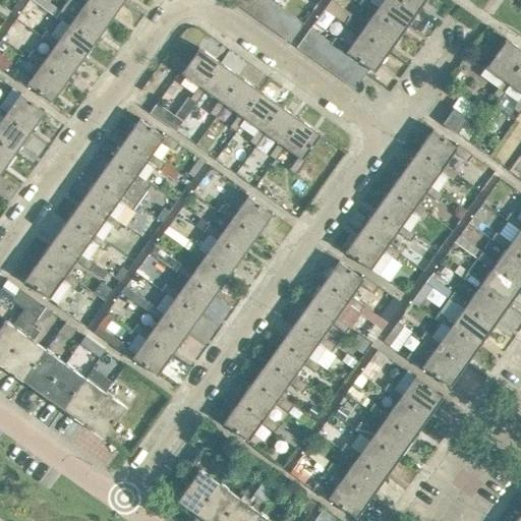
[(32,0),(56,17),(60,10),(45,0),(32,0)]
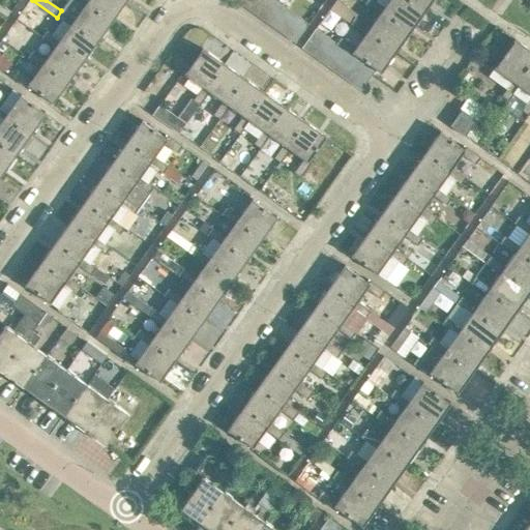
[(113,21),(87,3),(84,6),(75,0),(68,0),(62,9),(61,10),(57,18),(61,21),(69,27),(72,23),(98,41),(113,21)]
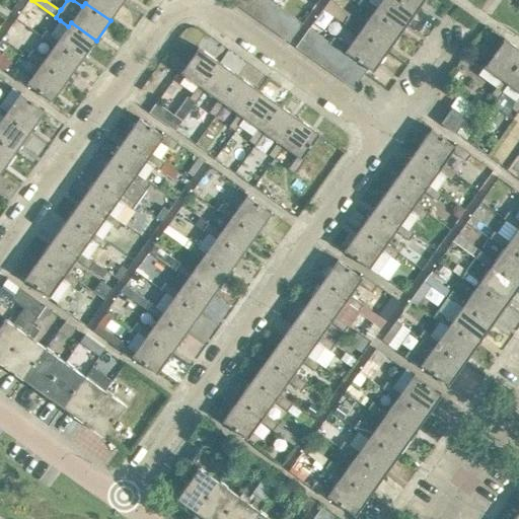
[(73,0),(82,6),(85,3),(110,20),(125,1),(123,0),(73,0)]
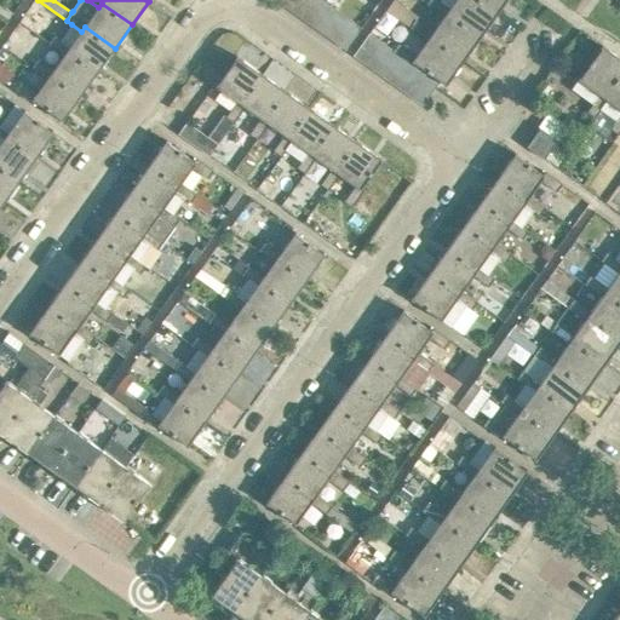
[(299,17),(311,0),(293,0),(288,9),(299,17)]
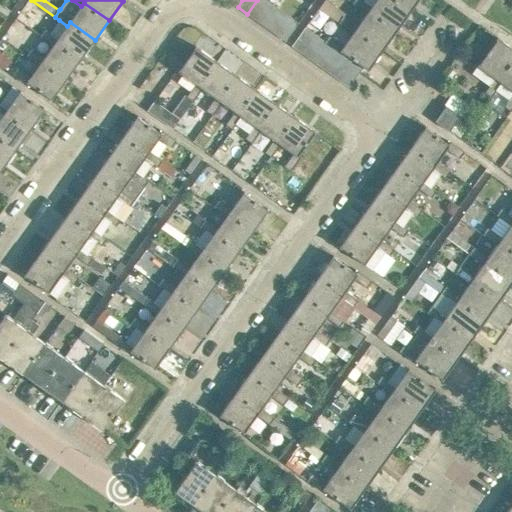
[(257,21),(269,5),(262,0),(257,0),(247,14),(257,21)]
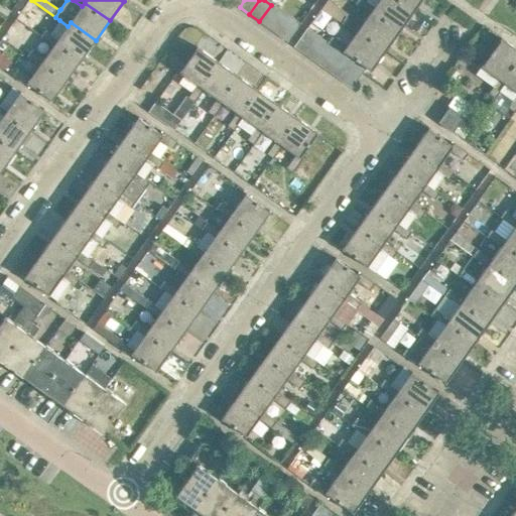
[(321,9),(341,23),(346,16),(348,13),(329,0),(328,0),(327,3),(321,9)]
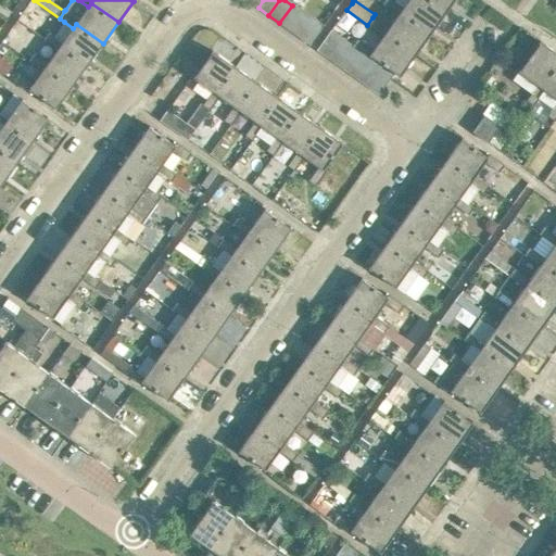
[(430,0),(408,0),(404,7),(393,0),(384,0),(382,3),(397,15),(401,11),(431,33),(446,11),(430,0)]
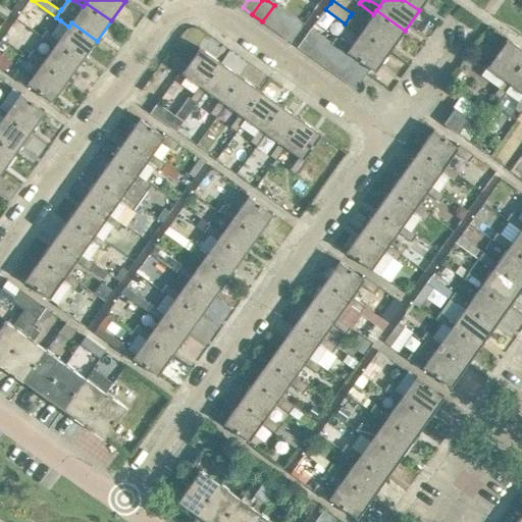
[(404,0),(419,10),(426,0),(404,0)]
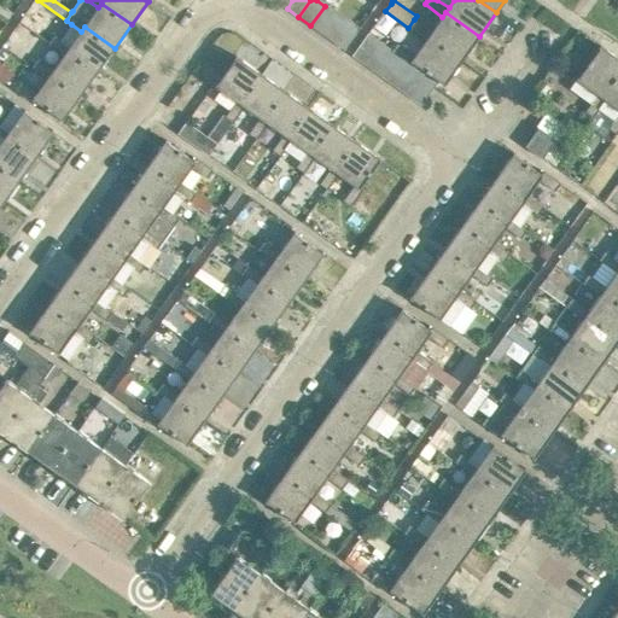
[(321,33),(336,13),(325,6),(310,25),(321,33)]
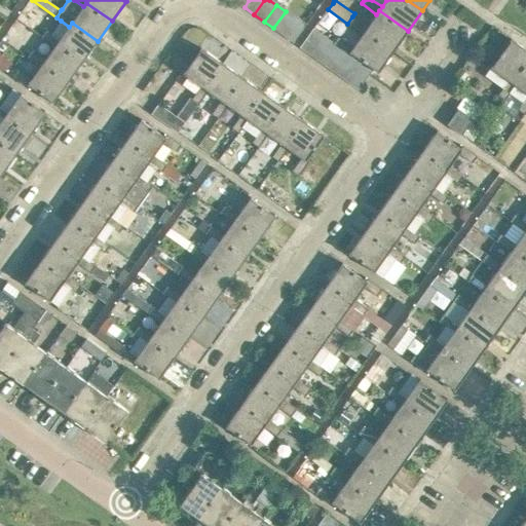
[(379,10),(376,14),(368,27),(352,16),(347,24),(363,34),(365,31),(393,51),(408,31),(379,10)]
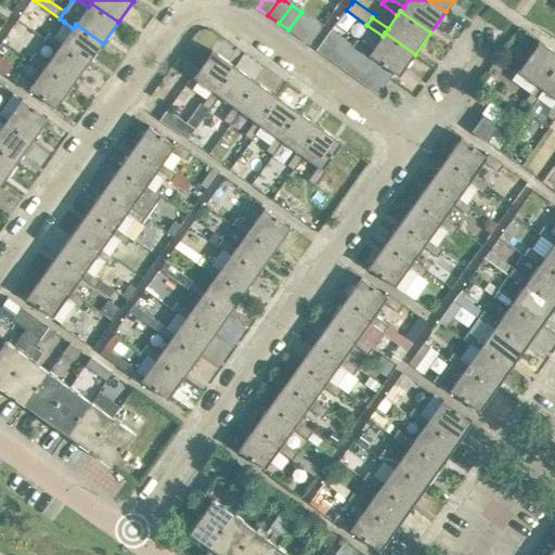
[(298,37),(311,20),(301,12),(288,29),(298,37)]
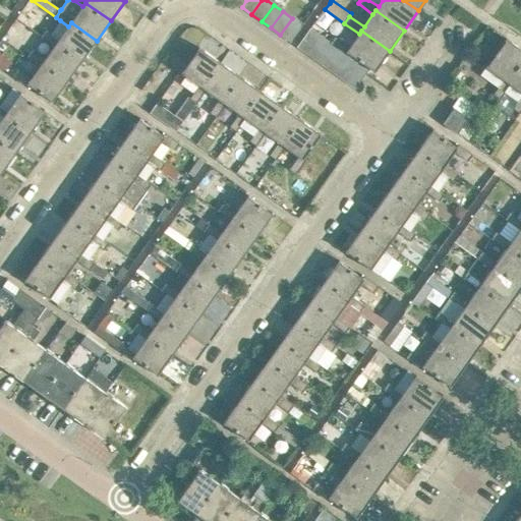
[(291,42),(302,25),(292,18),(280,35),(291,42)]
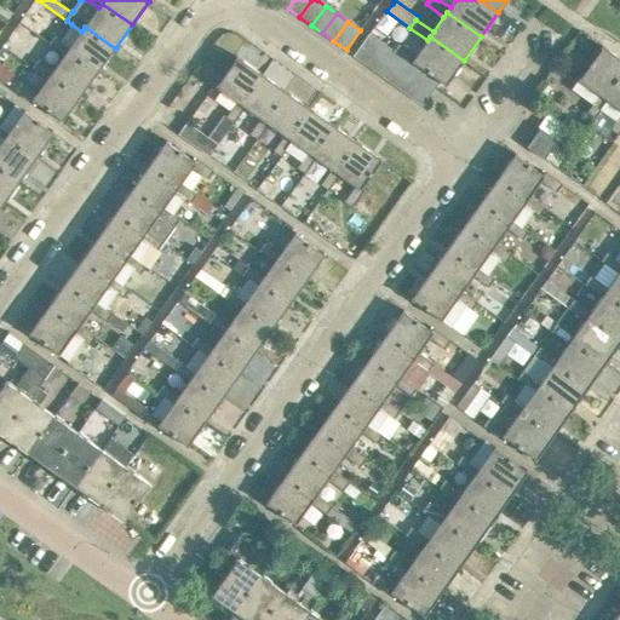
[(98,72),(115,49),(85,27),(81,32),(72,24),(62,39),(56,35),(50,44),(64,55),(68,51),(98,72)]
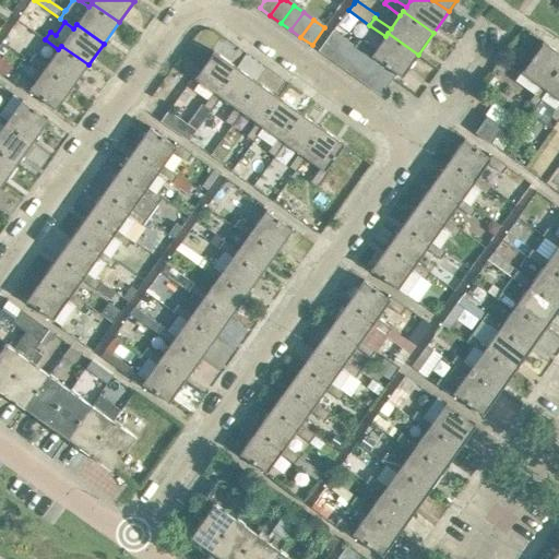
[(329,57),(341,39),(331,32),(319,50),(329,57)]
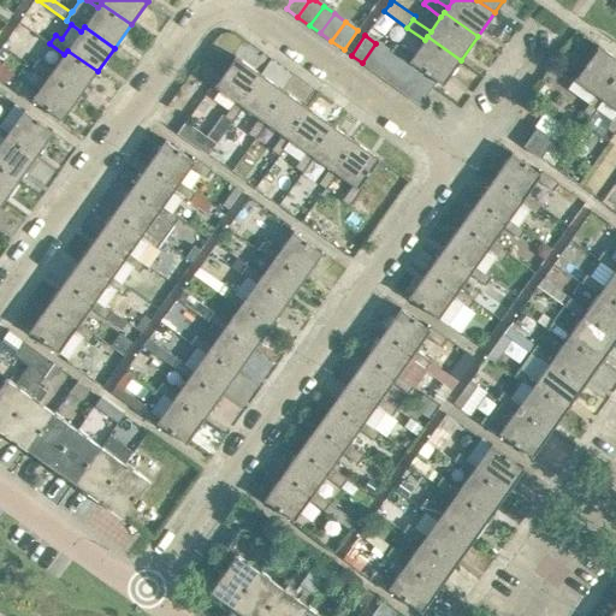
[(443,86),(461,60),(427,36),(425,40),(413,57),(395,45),(389,52),(389,53),(398,60),(406,65),(408,60),(413,64),(425,72),(437,81),(443,86)]
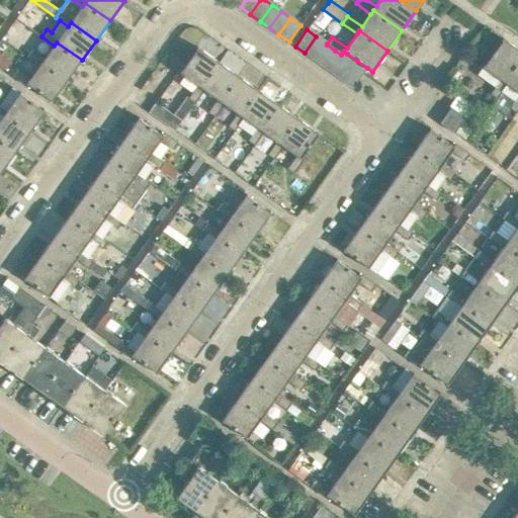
[(315,60),(326,44),(316,36),(305,53),(315,60)]
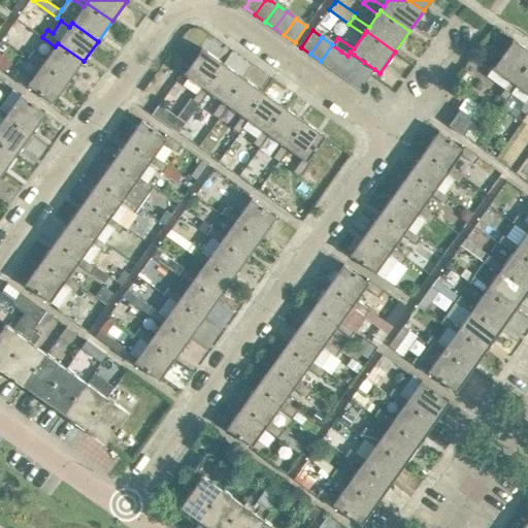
[(515,83),(527,63),(527,48),(513,38),(513,39),(487,75),(504,89),(500,96),(507,101),(513,94),(518,86),(515,83)]
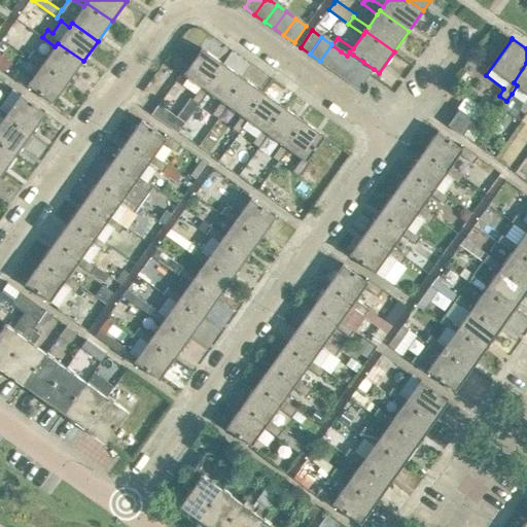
[(58,43),(55,46),(45,60),(33,49),(28,58),(40,67),(43,63),(69,81),(83,61),(58,43)]
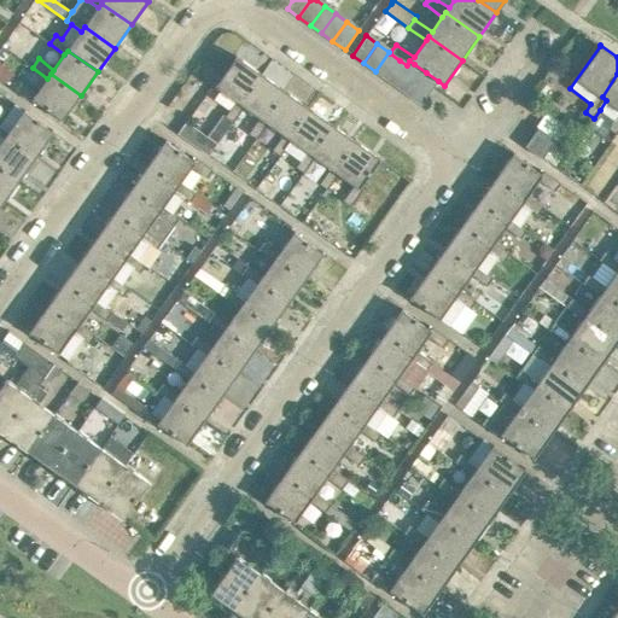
[(386,80),(400,60),(390,53),(390,52),(389,52),(375,71),(386,80)]
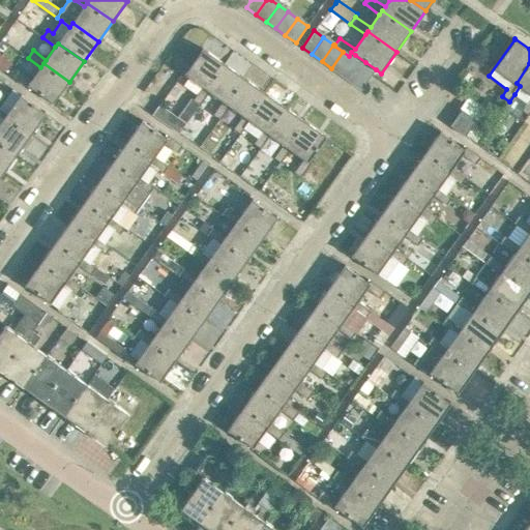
[(206,89),(225,63),(203,48),(184,74),(203,86),(194,99),(201,105),(210,92),(206,89)]
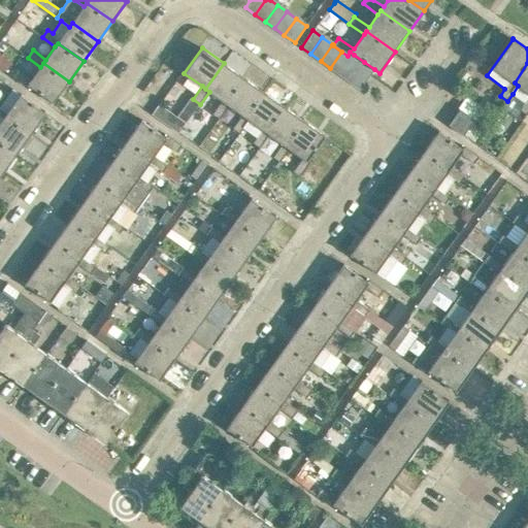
[(339,75),(354,55),(350,52),(348,56),(341,52),(330,68),(339,75)]
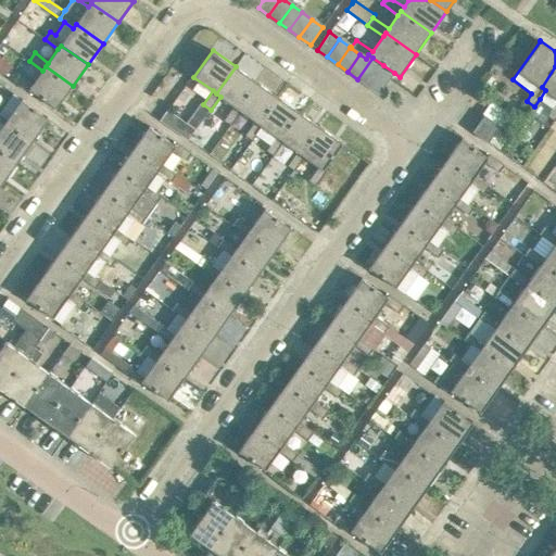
[(368,87),(383,65),(373,58),(357,79),(368,87)]
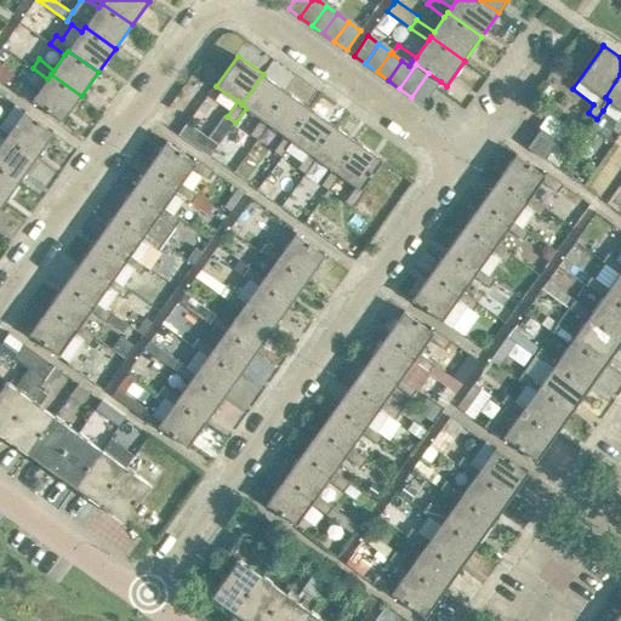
[(423,104),(436,87),(440,81),(428,73),(411,97),(423,104)]
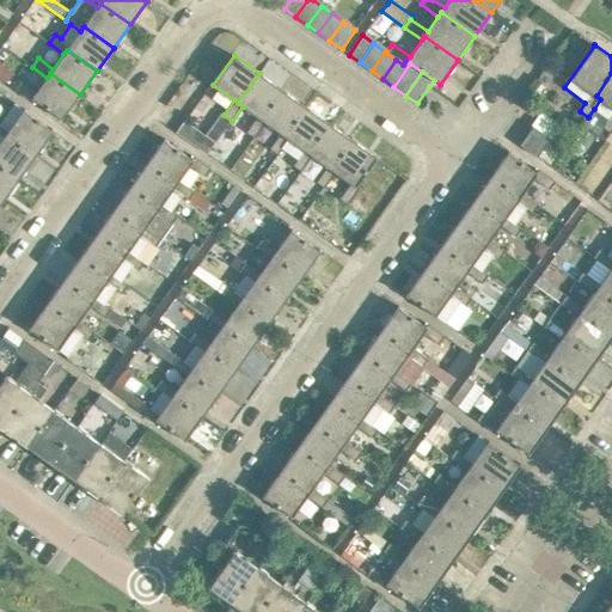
[(50,73),(47,78),(37,92),(22,81),(16,90),(31,102),(34,99),(61,120),(80,95),(50,73)]
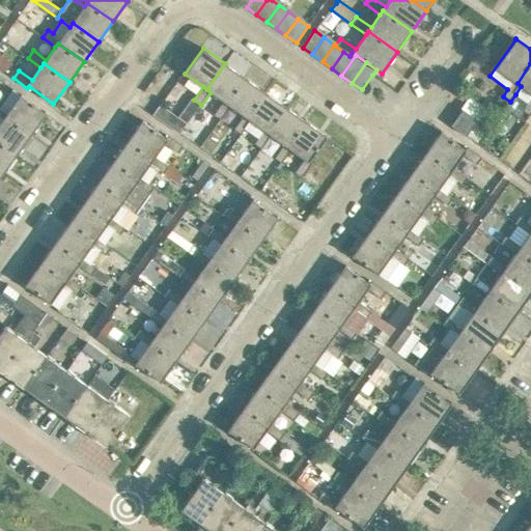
[(227,104),(245,78),(225,63),(206,89),(211,92),(223,101),(214,114),(221,119),(230,106),(227,104)]
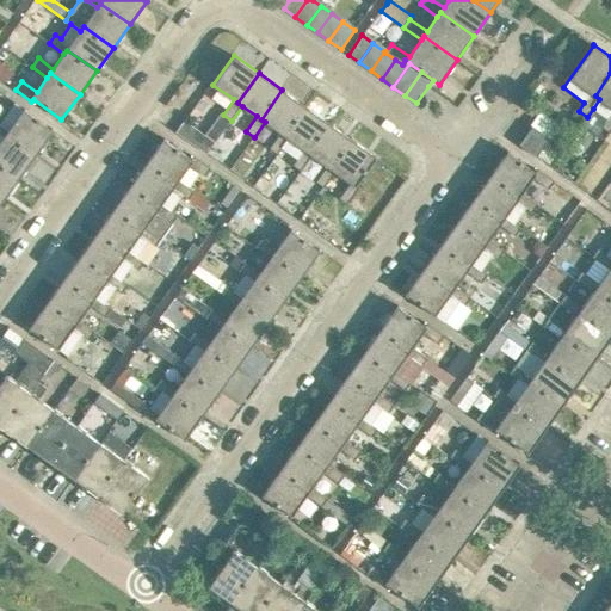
[(610,73),(596,96),(599,99),(593,109),(608,119),(602,127),(610,134),(610,131),(610,73)]
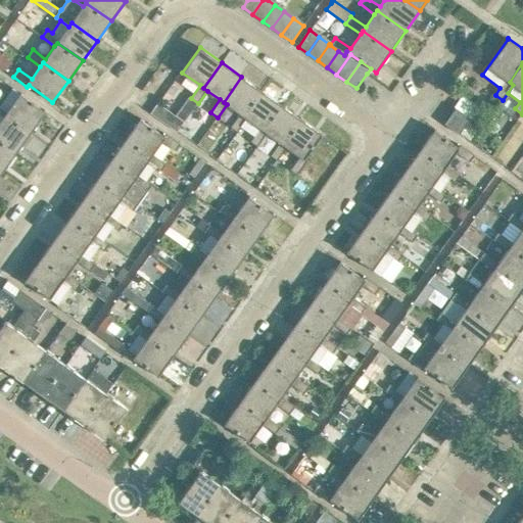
[(243,116),(262,91),(241,77),(224,102),(227,104),(240,113),(231,127),(238,132),(241,127),(247,119),(243,116)]
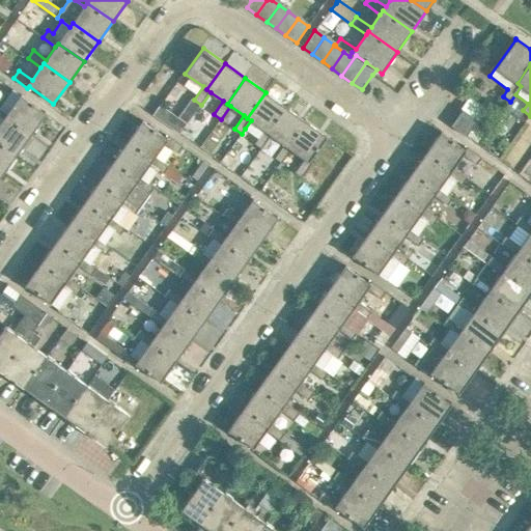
[(47,113),(14,88),(0,107),(0,106),(0,117),(3,120),(5,116),(31,135),(47,113)]
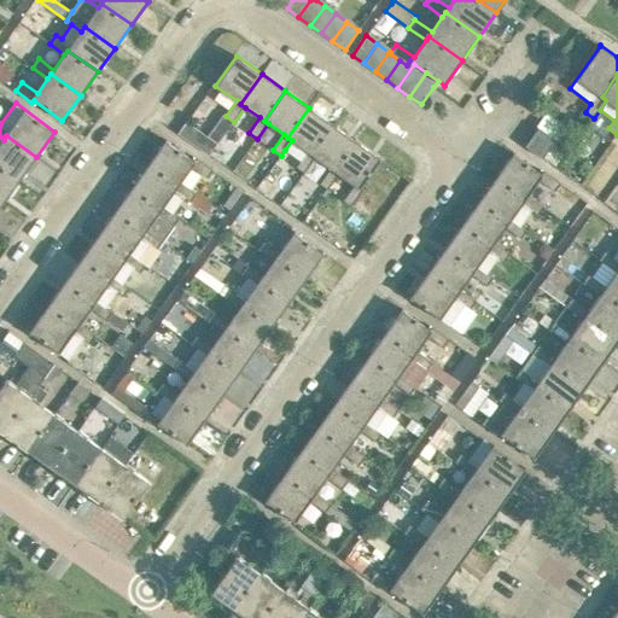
[(312,155),(333,124),(309,108),(287,138),(292,140),(285,150),(301,161),(296,167),(304,173),(315,157),(312,155)]
